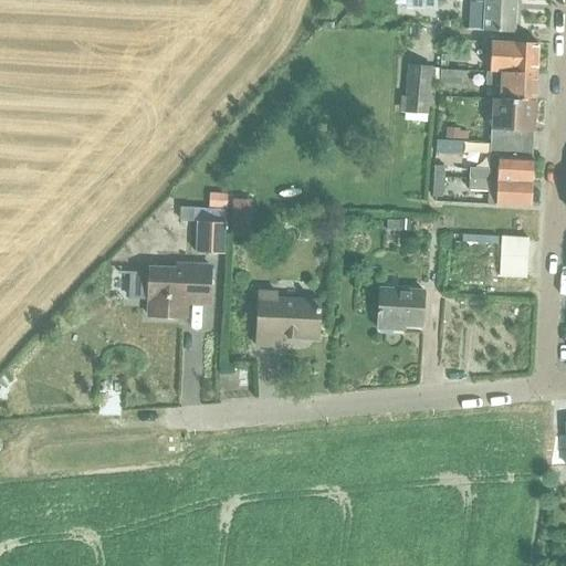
[(469,2),(468,30),(483,31),(514,32),(514,0),(483,0),(484,3),(469,2)]
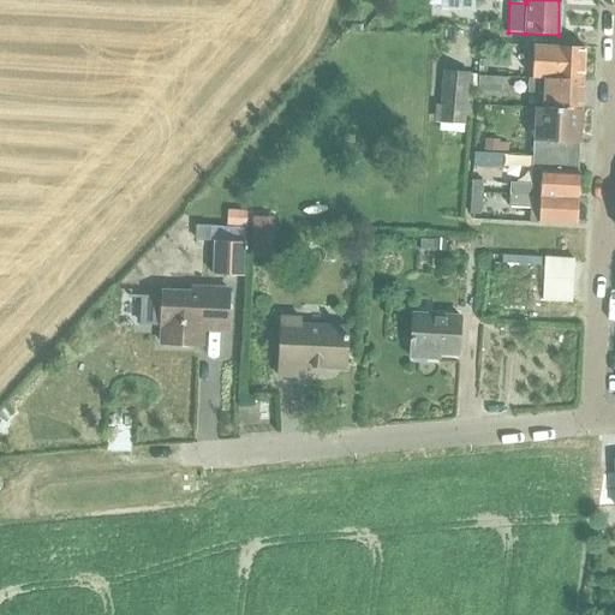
[(533,45),(532,78),(583,81),(585,47),(533,45)]
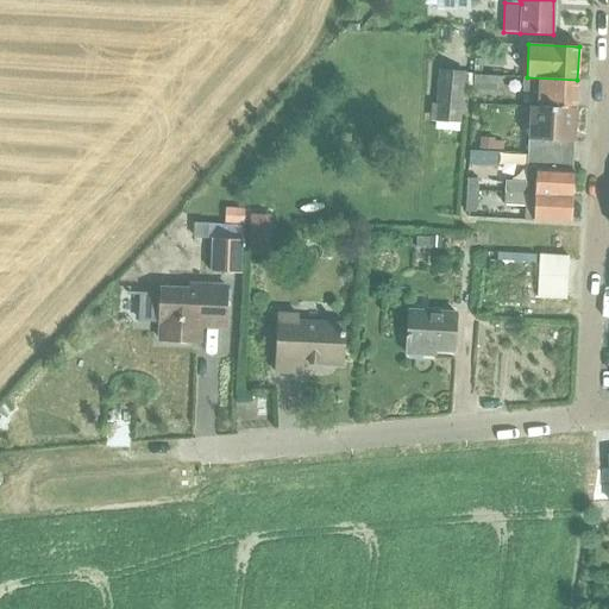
[(473,89),(475,75),(440,71),(435,120),(459,121),(463,88),(473,89)]
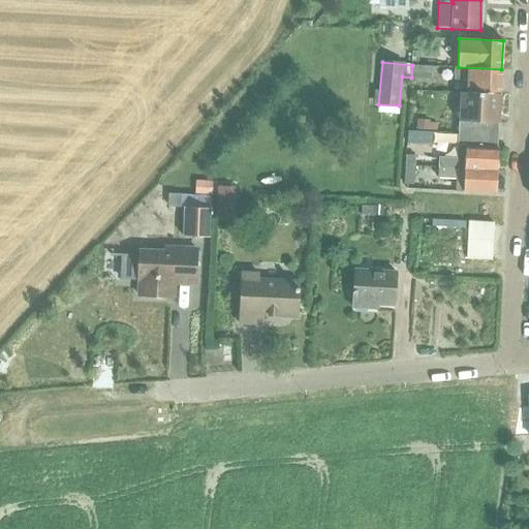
[(432,66),(412,65),(411,78),(431,80),(432,66)]
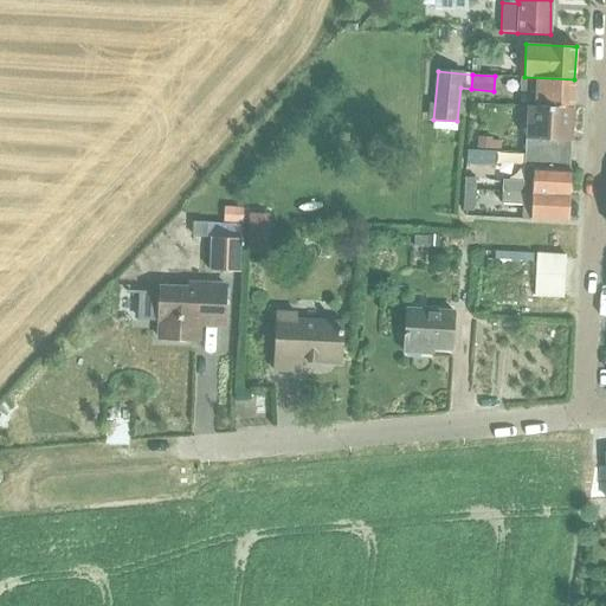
[(535,92),(535,107),(573,108),(574,79),(524,77),(521,77),(520,91),(535,92)]
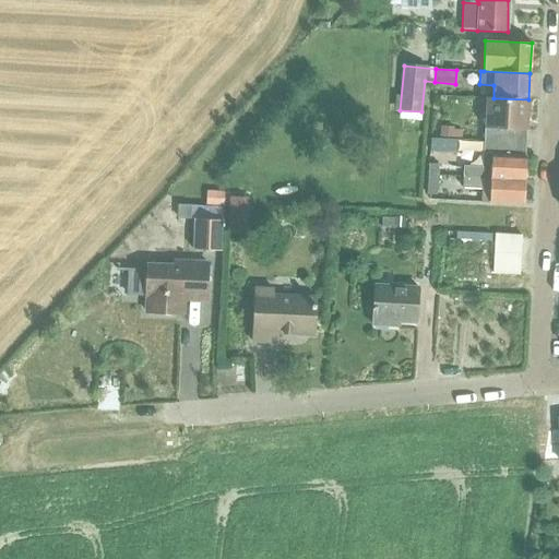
[(485,129),(485,141),(526,143),(526,130),(527,130),(528,99),(494,98),(487,97),(486,129),(485,129)]
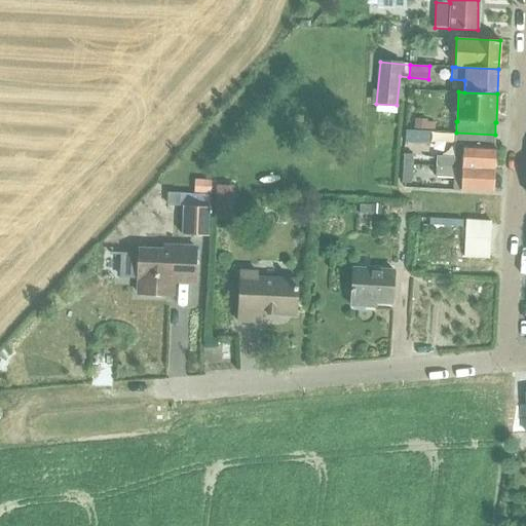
[(412,123),(411,147),(433,148),(434,134),(454,135),(454,126),(412,123)]
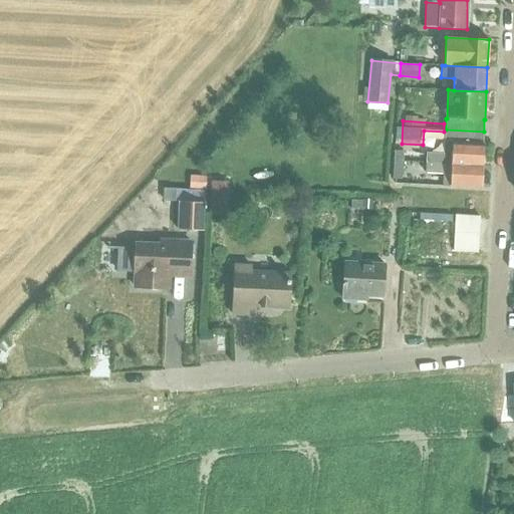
[(427,153),(426,163),(482,166),(483,144),(484,132),(446,130),(445,142),(453,142),(452,154),(427,153)]
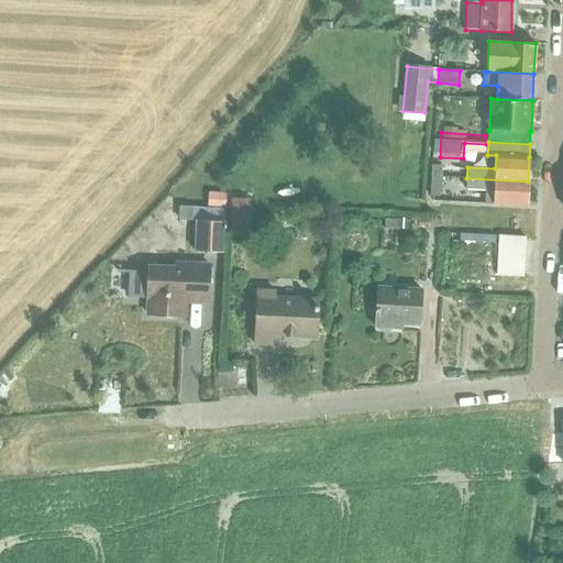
[(432,165),(431,176),(441,177),(442,166),(432,165)]
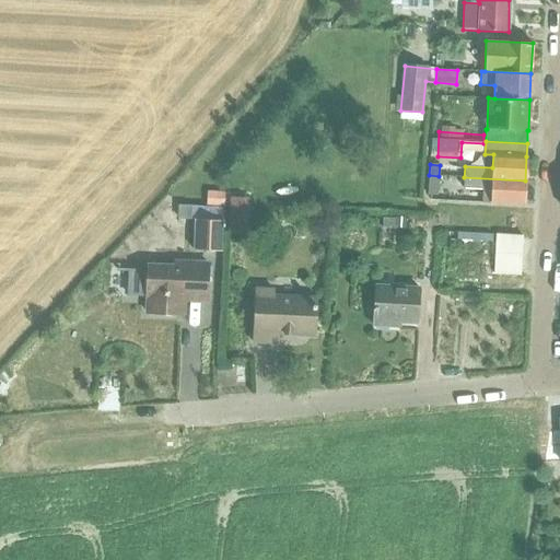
[(429,175),(428,194),(438,195),(439,176),(429,175)]
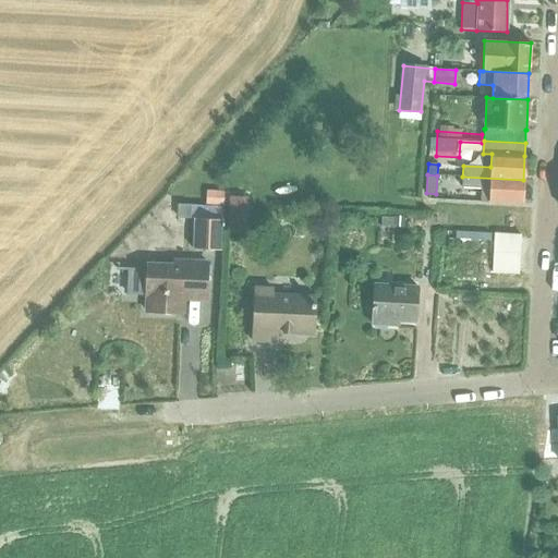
[(523,180),(462,177),(462,187),(489,189),(488,203),(522,204),(523,180)]
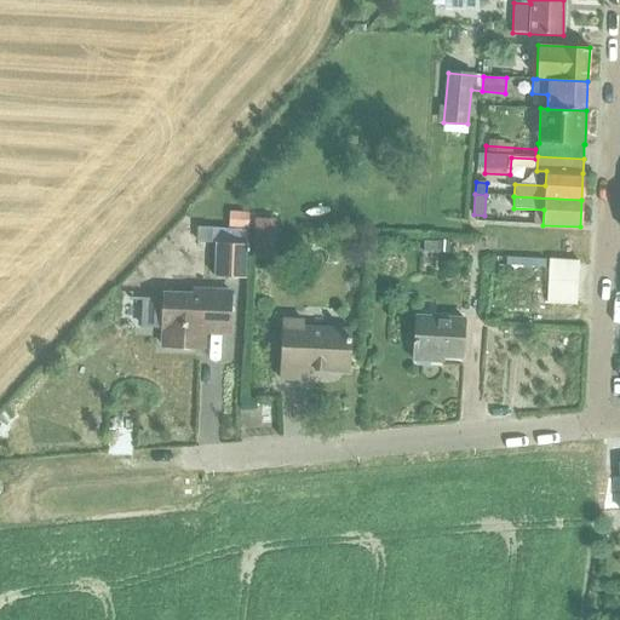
[(230,212),(229,228),(248,229),(248,213),(230,212)]
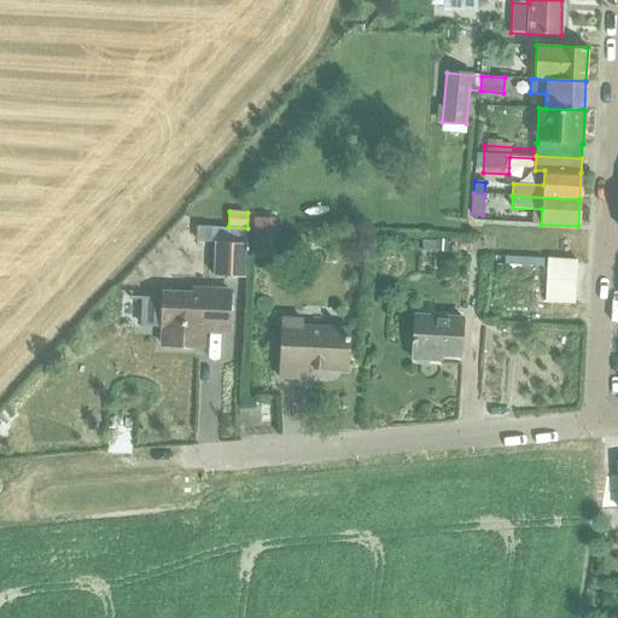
[(210,229),(197,228),(197,243),(210,243),(210,229)]
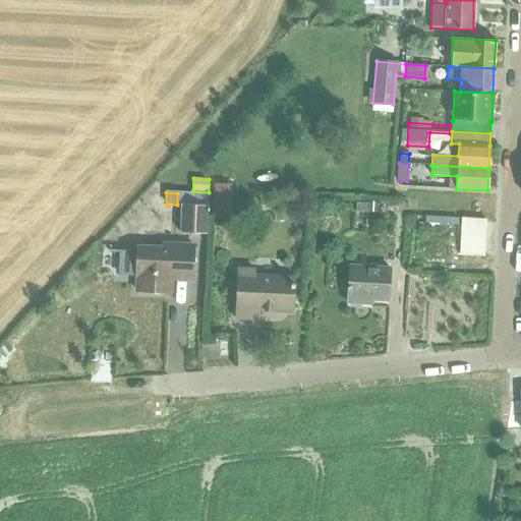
[(208,206),(182,204),(180,233),(207,234),(208,206)]
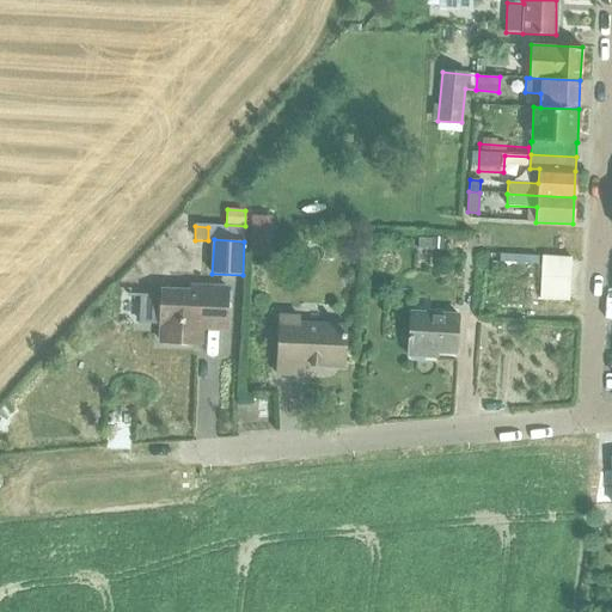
[(539,300),(568,301),(569,259),(542,257),(539,300)]
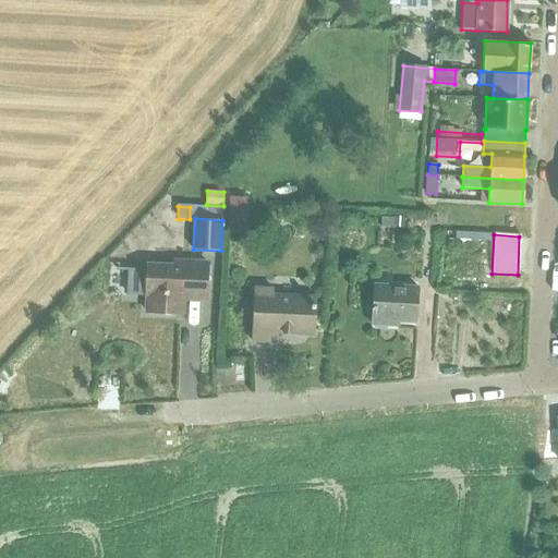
[(128,270),(126,294),(146,295),(146,296),(147,296),(147,312),(182,314),(183,299),(206,299),(208,263),(183,262),(183,269),(147,268),(147,271),(128,270)]
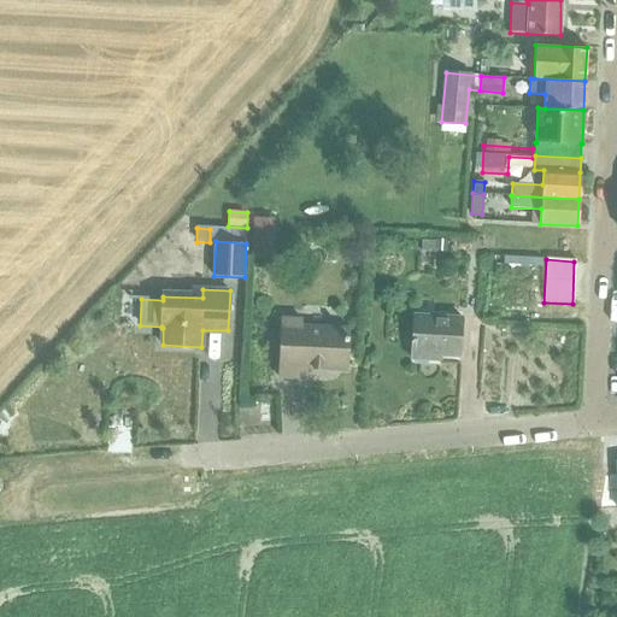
[(460,354),(463,317),(413,313),(411,357),(433,358),(433,353),(460,354)]
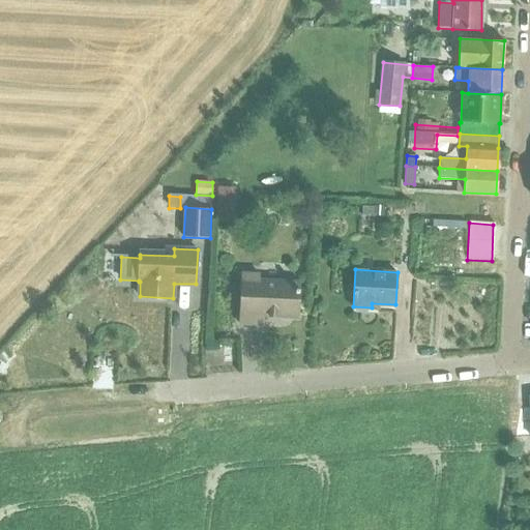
[(298,318),(300,282),(259,280),(259,274),(242,273),(239,324),(263,325),(263,316),(298,318)]
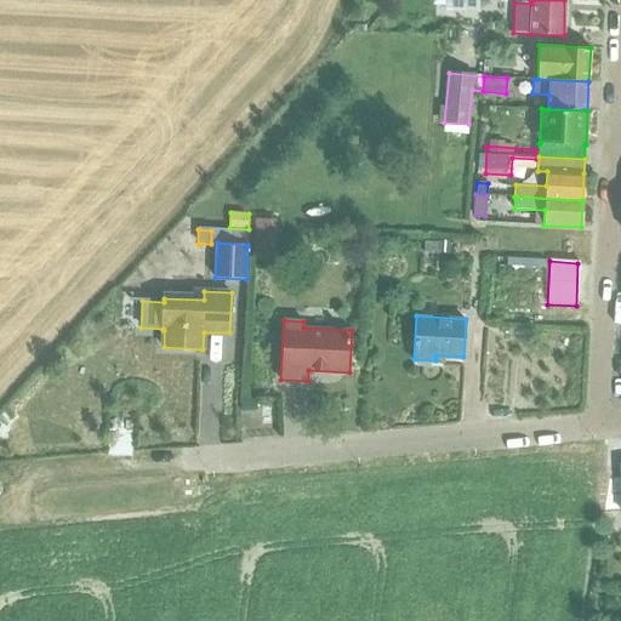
[(620,476),(611,477),(610,496),(620,495),(620,476)]
